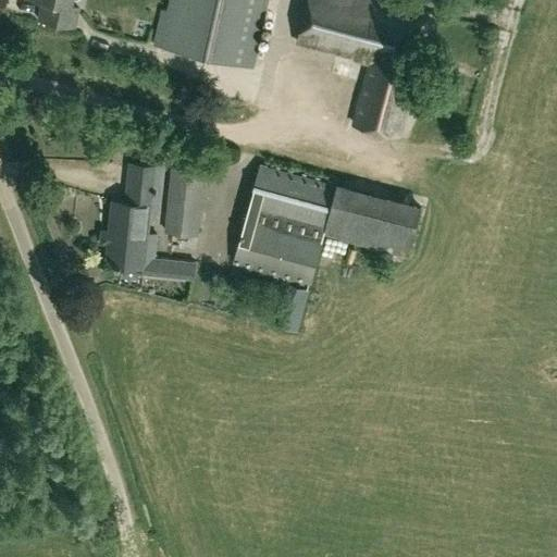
[(71,8),(72,0),(33,0),(44,2),(39,21),(75,28),(79,10),(71,8)]
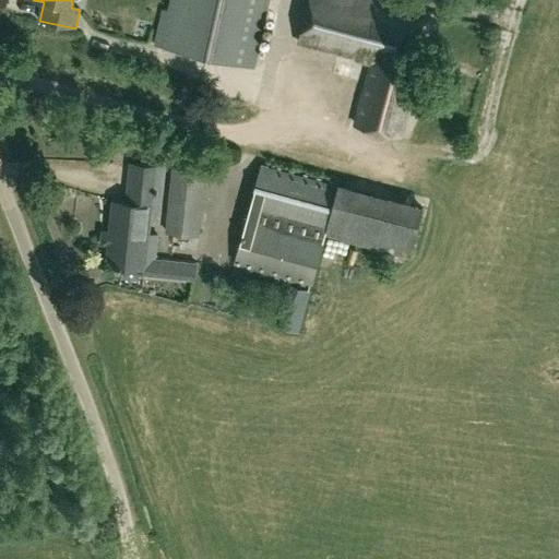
[(253,68),(269,0),(171,0),(169,12),(163,11),(155,46),(253,68)]
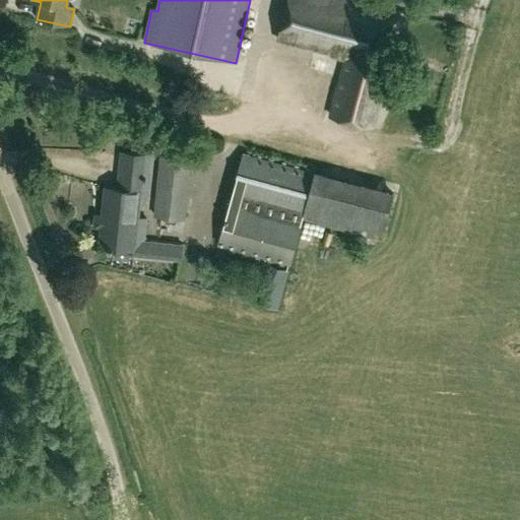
[(394,16),(337,0),(288,0),(277,41),(345,60),(329,119),(372,131),(388,76),(378,73),(394,16)]
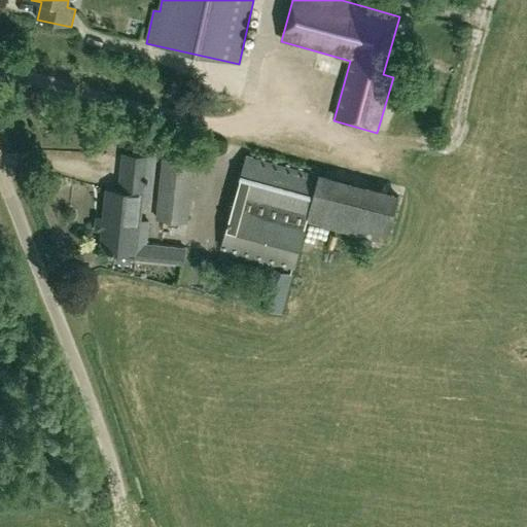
[(301,241),(317,173),(247,153),(220,250),(293,271),(301,241)]
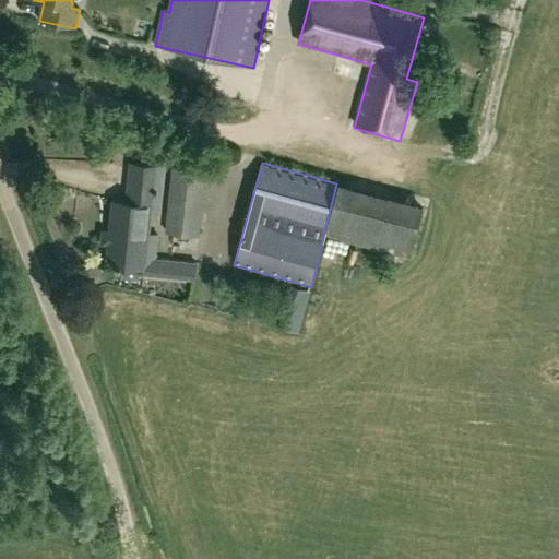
[(115,203),(108,265),(197,274),(198,262),(156,258),(158,237),(146,236),(150,204),(161,204),(164,168),(132,165),(128,204),(115,203)]
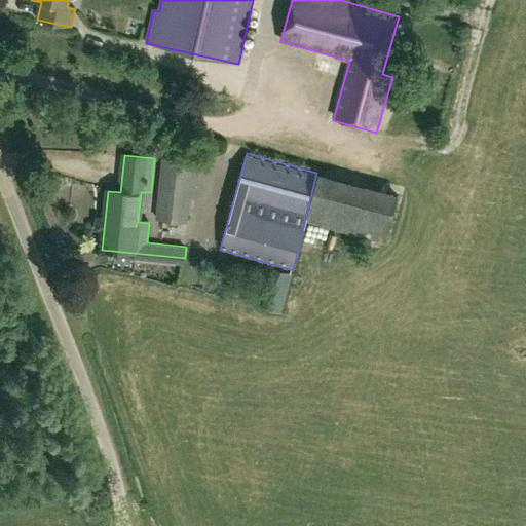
[(188,223),(193,178),(195,160),(160,156),(158,175),(152,219),(188,223)]
